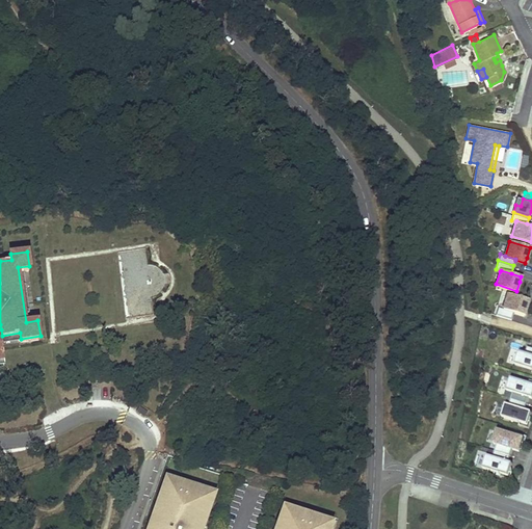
[(514,310),(513,312),(524,315),(525,310),(529,299),(515,295),(508,292),(503,307),(514,310)]
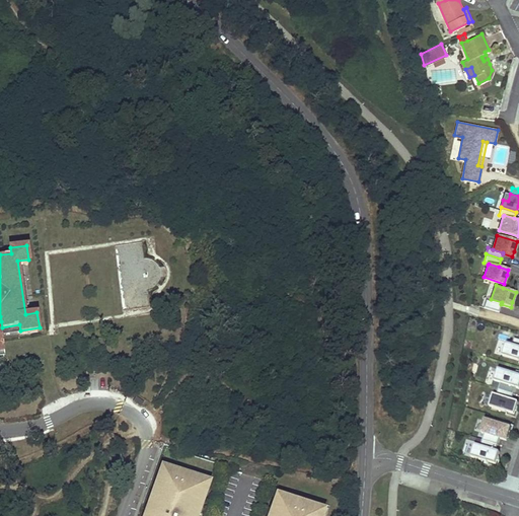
[(499,309),(501,304),(502,302),(491,299),(487,297),(484,304),(499,309)]
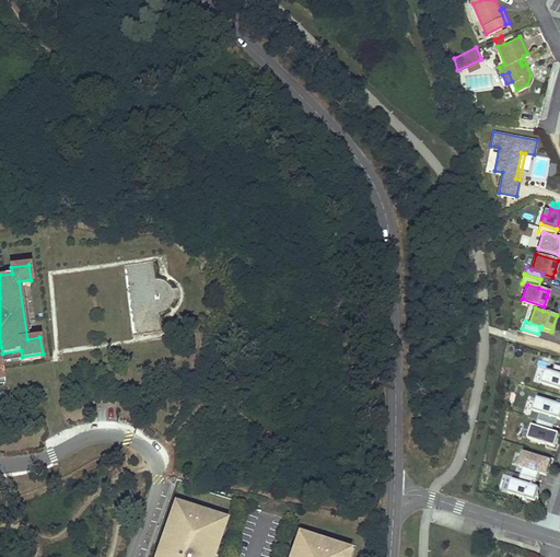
[(559,371),(552,370),(546,368),(541,381),(559,386),(559,371)]
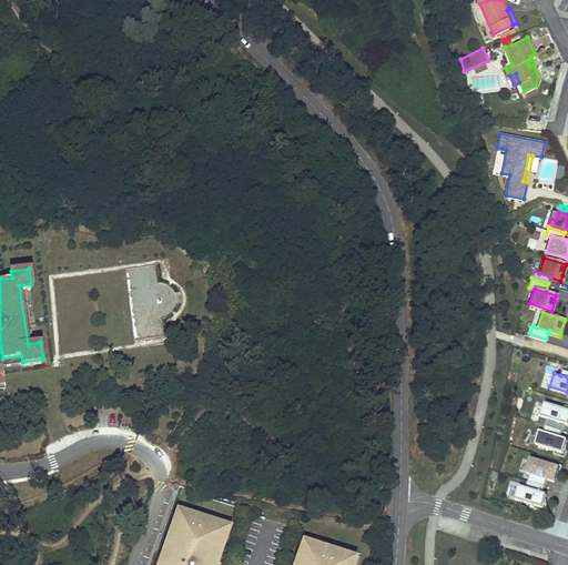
[(540,414),(547,416),(564,422),(567,422),(567,407),(564,406),(545,401),(540,414)]
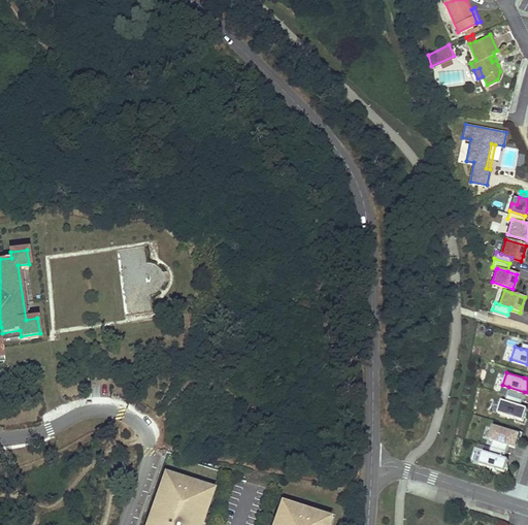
[(524,392),(508,387),(506,393),(522,398),(524,392)]
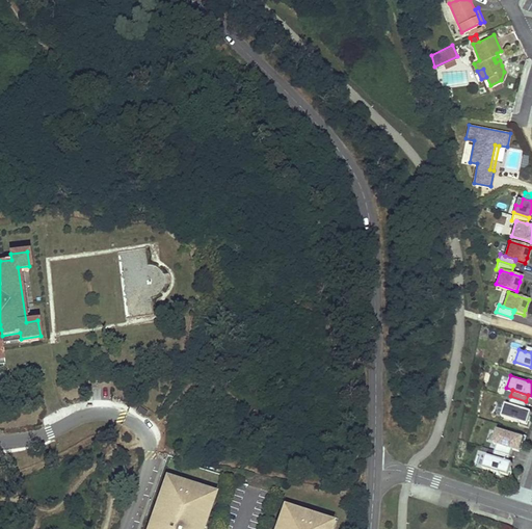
[(510,396),(508,402),(524,407),(526,401),(510,396)]
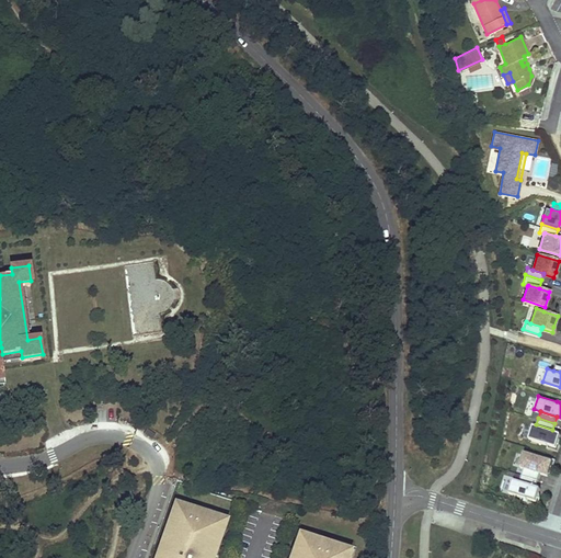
[(556,445),(557,441),(558,439),(560,432),(552,430),(536,424),(533,423),(528,437),(548,443),(556,445)]
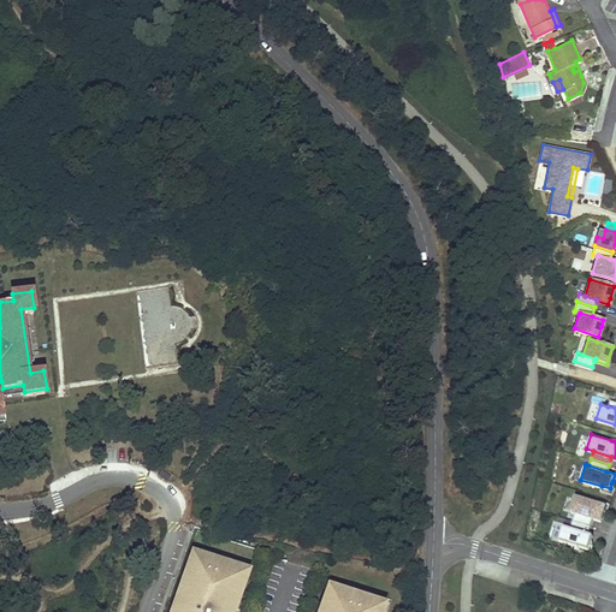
[(615,485),(611,483),(610,488),(602,486),(600,489),(612,493),(615,487),(615,485)]
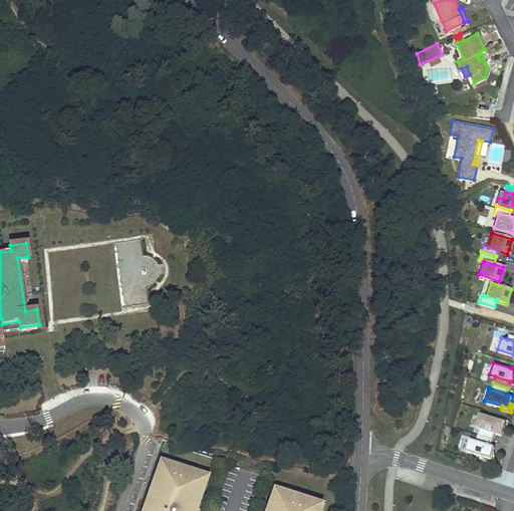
[(503,428),(504,426),(505,421),(498,419),(480,414),(477,426),(480,427),(495,432),(501,434),(503,428)]
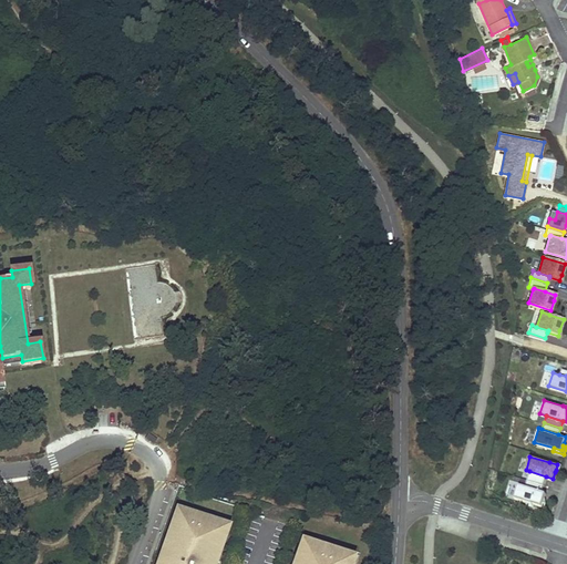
[(557,464),(556,470),(559,471),(562,463),(549,459),(549,462),(557,464)]
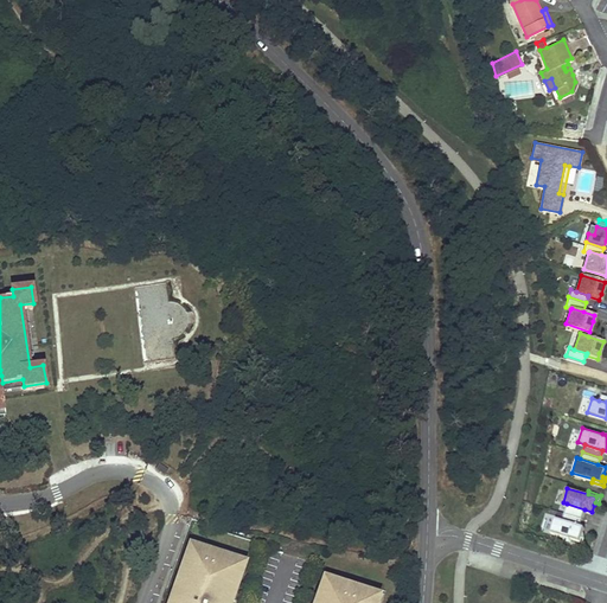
[(582,517),(585,510),(567,504),(564,511),(582,517)]
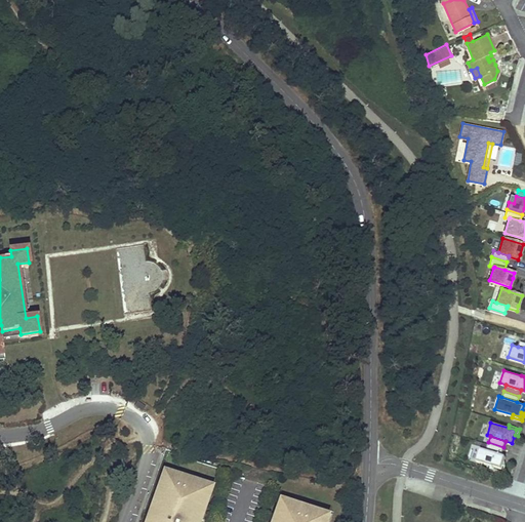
[(486,448),(501,453),(503,447),(488,442),(486,448)]
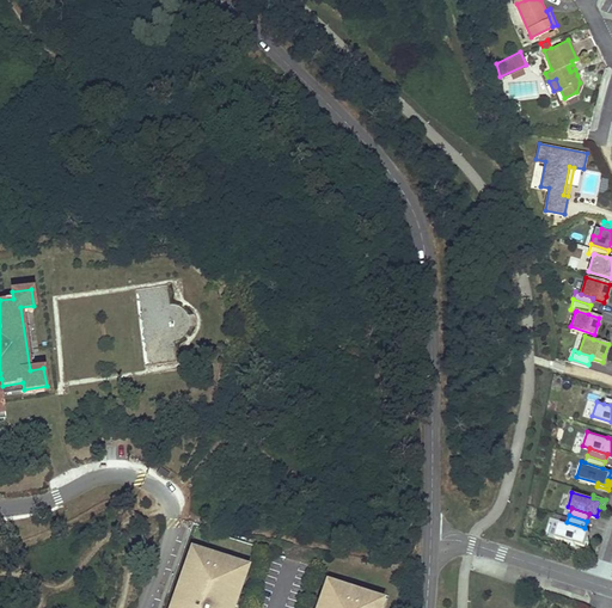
[(585,544),(586,539),(587,535),(589,529),(585,528),(567,522),(560,520),(555,534),(575,541),(585,544)]
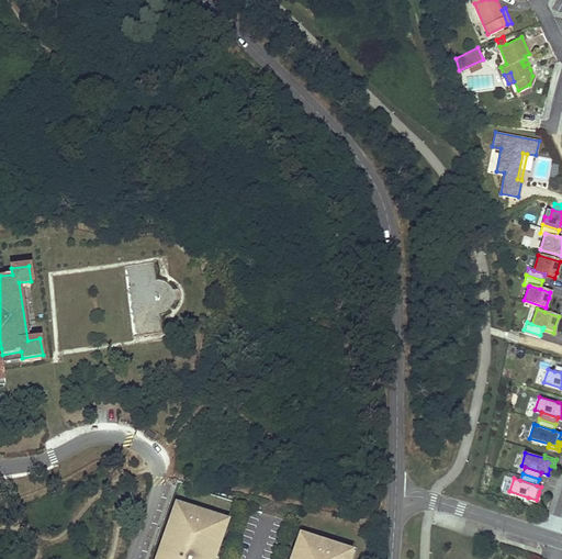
[(214,558),(228,518),(235,499),(180,480),(173,499),(152,558),(214,558)]
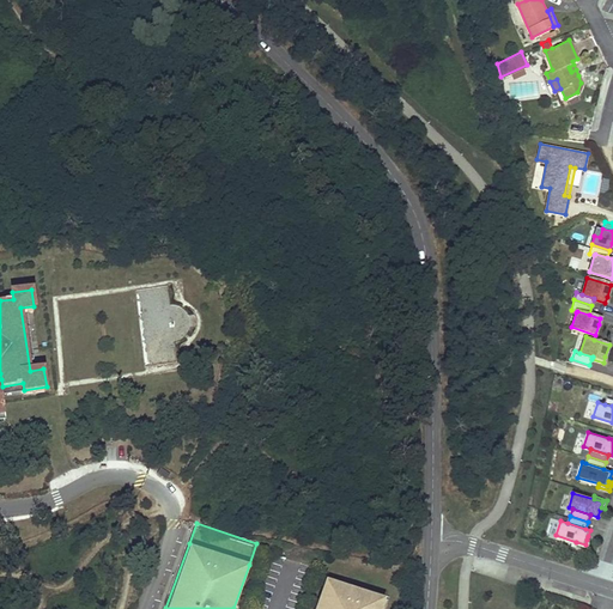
[(590,541),(587,540),(586,544),(576,542),(575,546),(588,549),(590,541)]
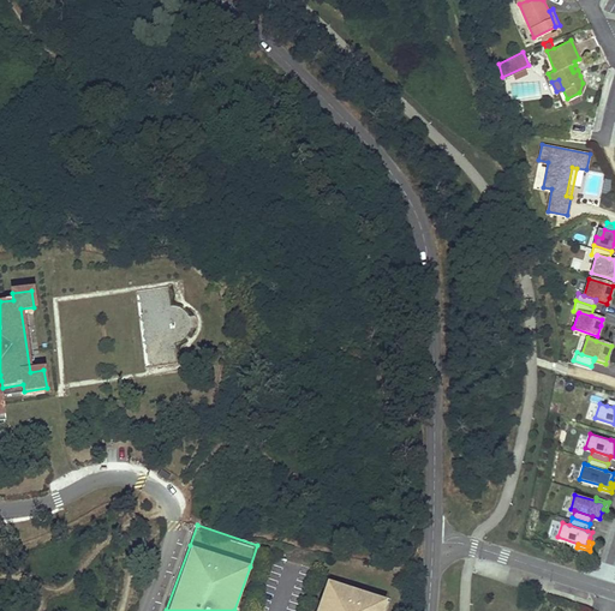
[(384,610),(389,599),(328,577),(316,610),(384,610)]
